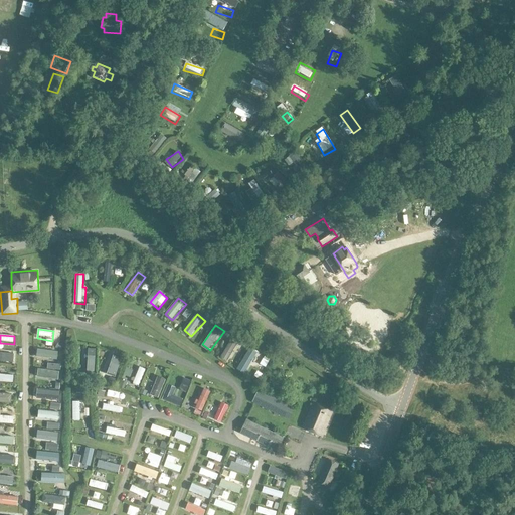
[(229,360),(239,346),(231,340),(221,355),(229,360)]
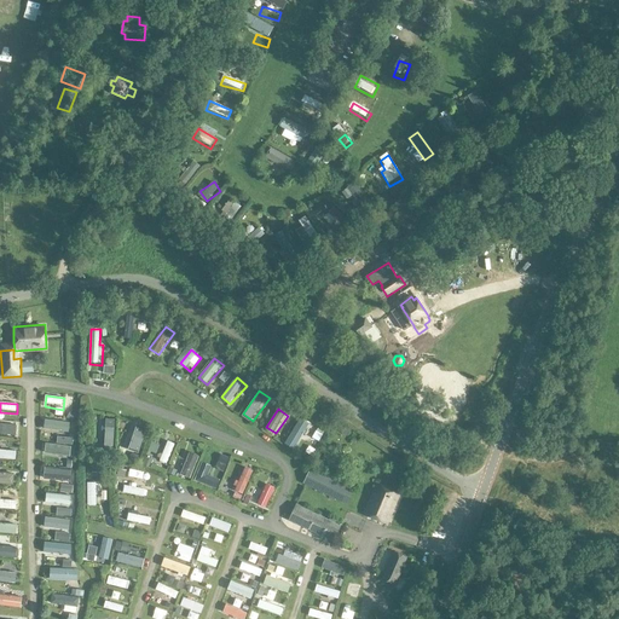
[(288,431),(294,421),(288,417),(282,427),(288,431)]
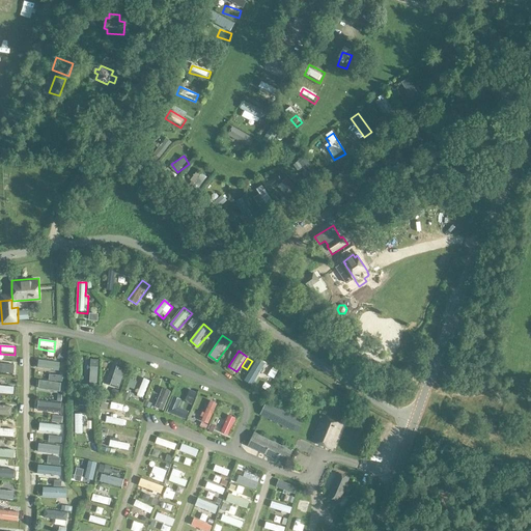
[(257,359),(246,376),(254,382),(266,364),(257,359)]
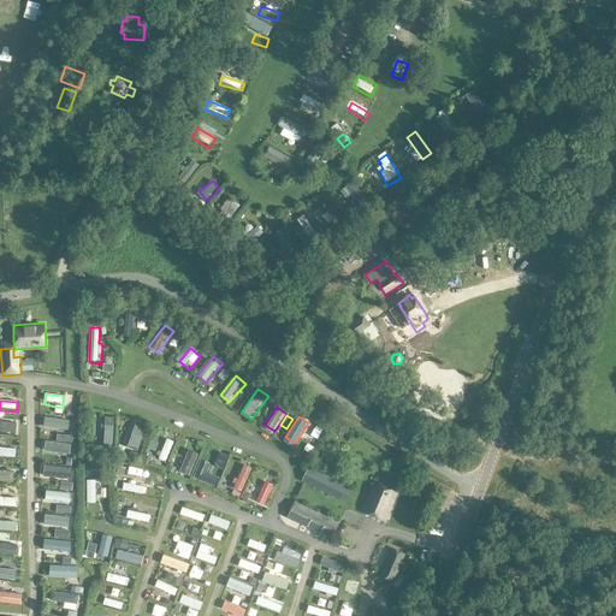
[(69,420),(45,419),(45,432),(69,432),(69,420)]
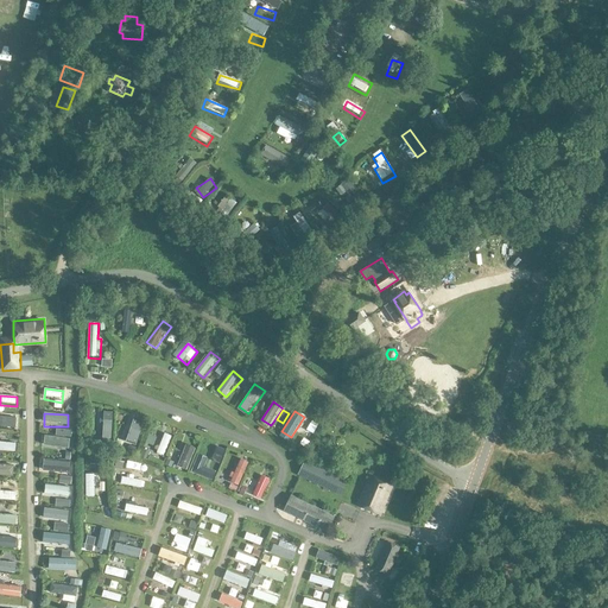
[(0,428),(17,429),(17,417),(0,417),(0,428)]
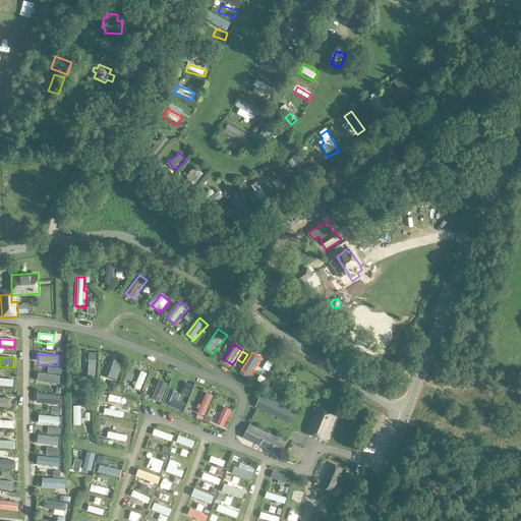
[(117,381),(122,360),(113,358),(109,380),(117,381)]
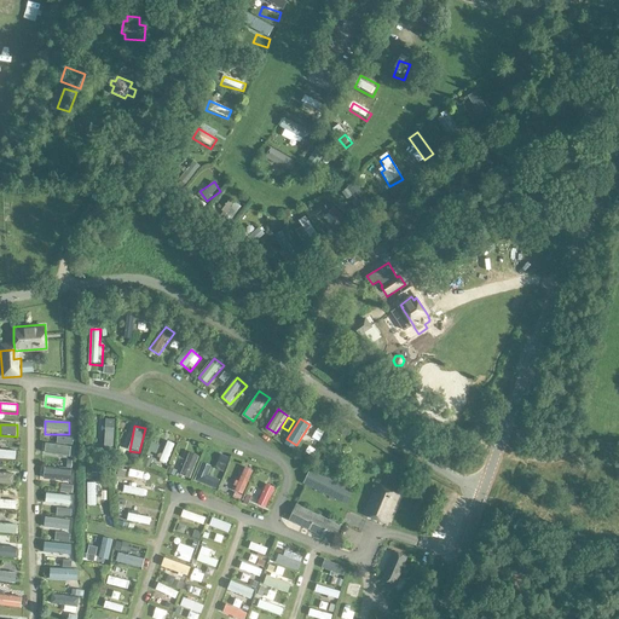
[(167,466),(177,444),(168,440),(158,462),(167,466)]
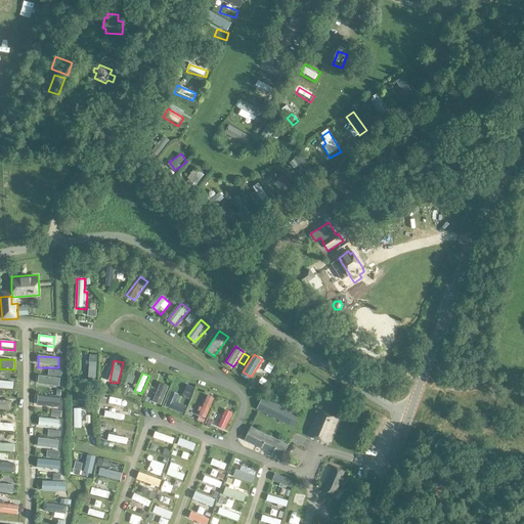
[(126,384),(135,385),(135,377),(127,376),(126,384)]
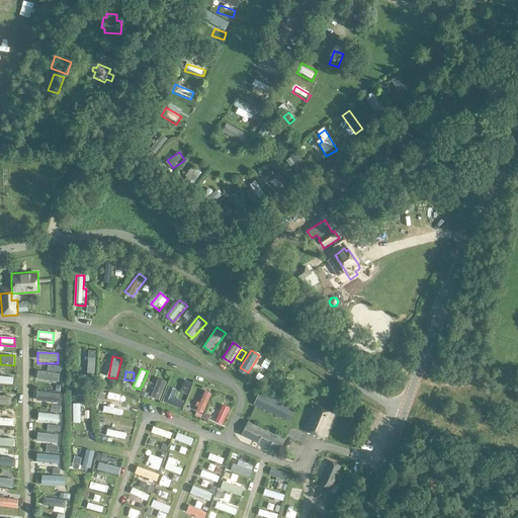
[(60,374),(37,373),(37,381),(60,382),(60,374)]
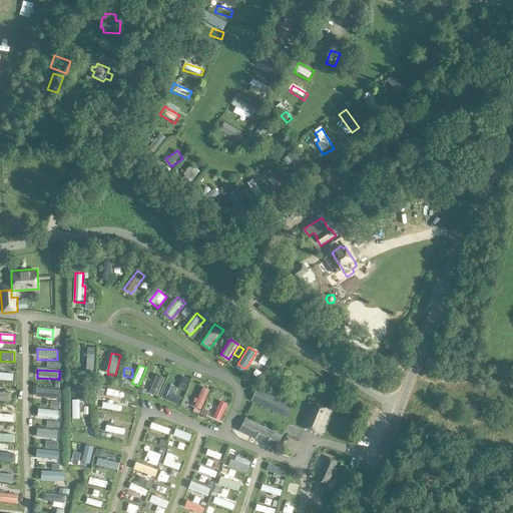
[(0,373),(0,383),(14,384),(14,374),(0,373)]
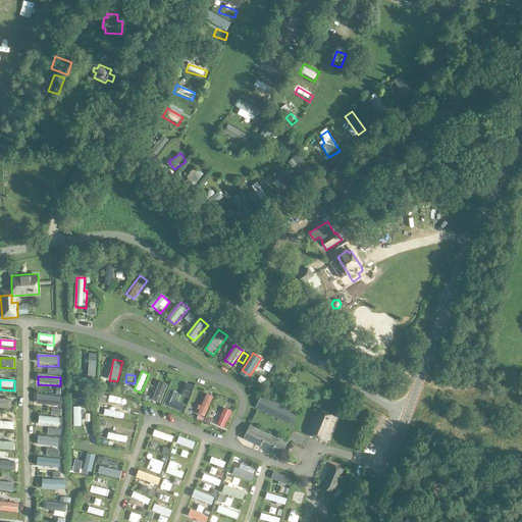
[(152,401),(161,404),(167,383),(159,381),(152,401)]
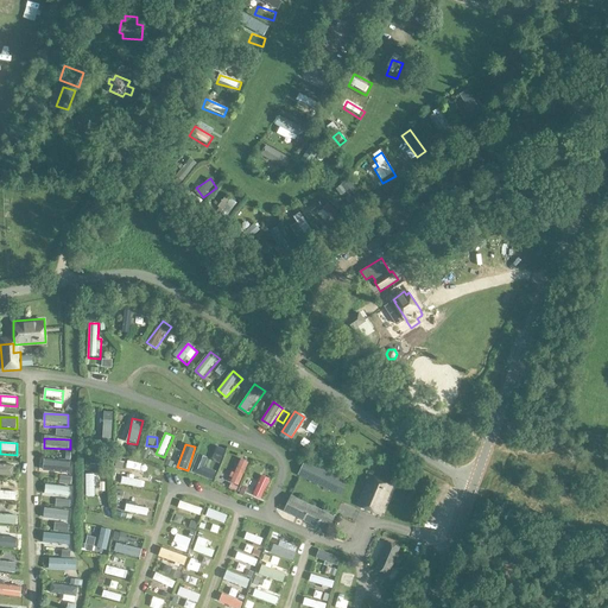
[(211,481),(215,470),(204,468),(207,458),(197,455),(192,475),(211,481)]
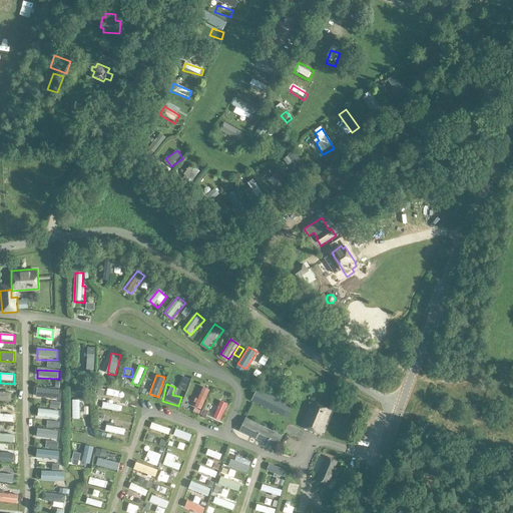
[(195,398),(194,408),(205,409),(207,389),(201,388),(200,398),(195,398)]
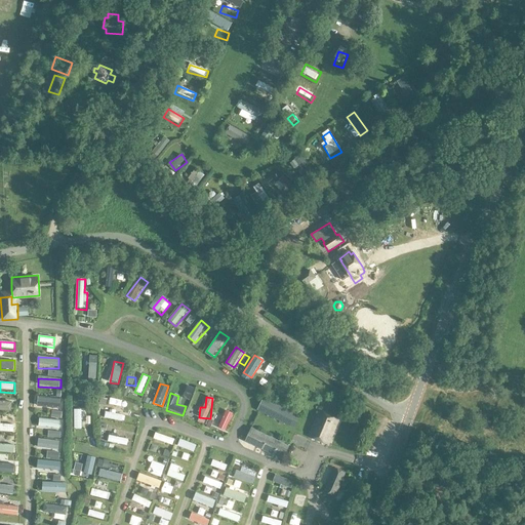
[(265,398),(258,410),(285,423),(293,428),(298,417),(290,413),(291,411),(265,398)]
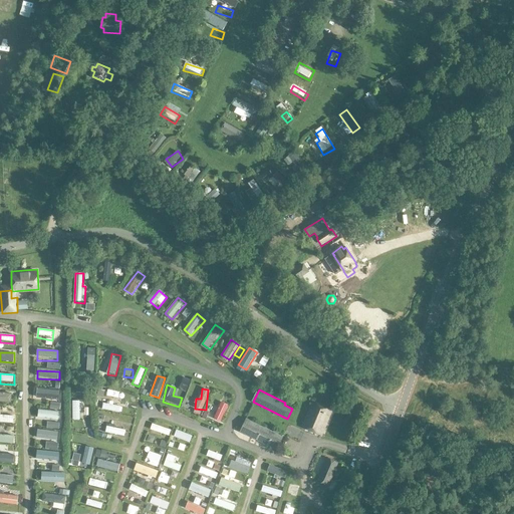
[(36,391),(36,402),(59,402),(59,391),(36,391)]
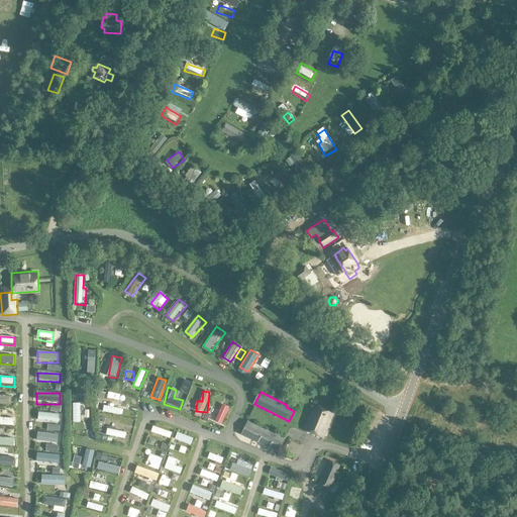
[(120,401),(120,394),(109,393),(108,400),(120,401)]
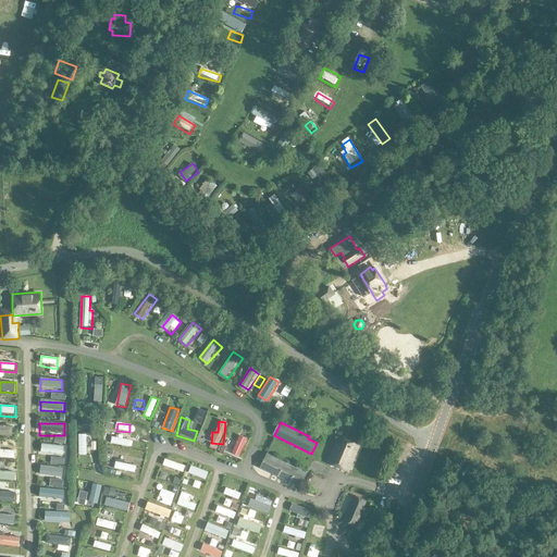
[(0,437),(13,438),(13,426),(0,425),(0,437)]
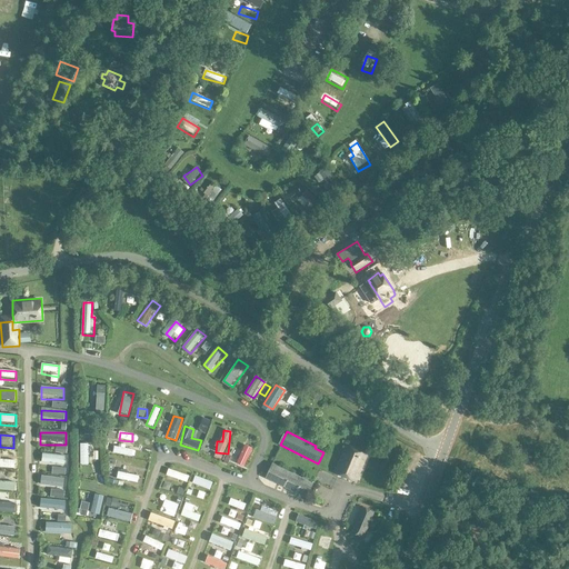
[(90,466),(90,443),(80,443),(81,466),(90,466)]
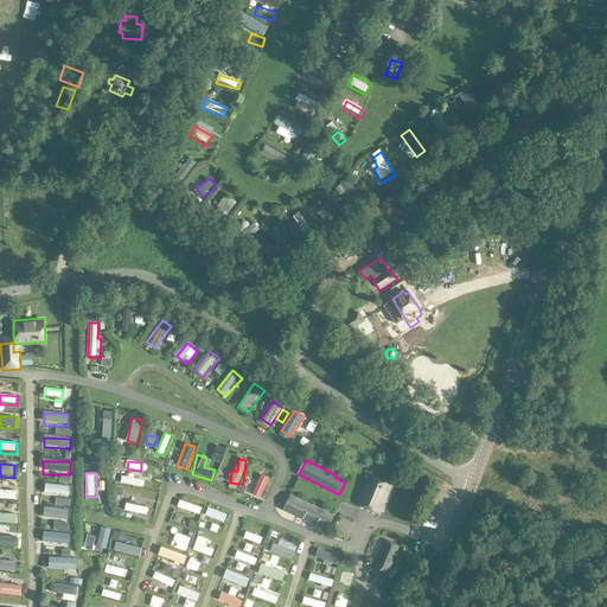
[(251,497),(261,502),(270,479),(261,474),(251,497)]
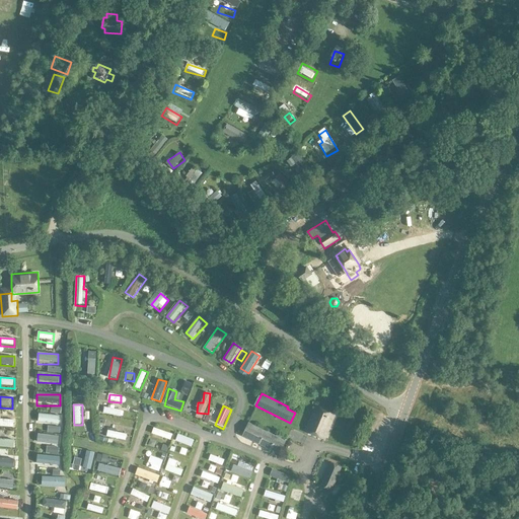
[(115,410),(115,406),(103,406),(103,417),(121,417),(122,410),(115,410)]
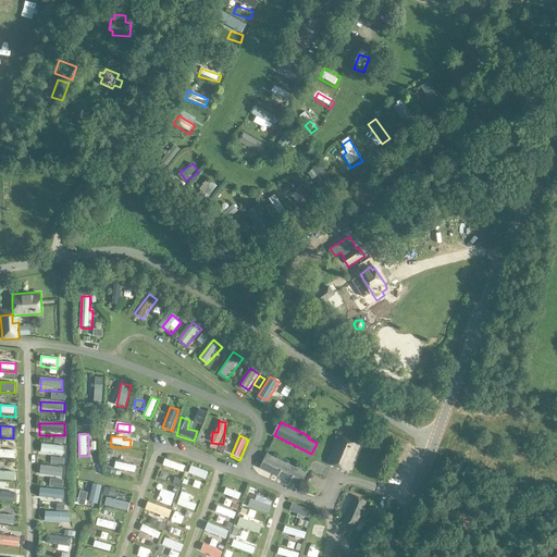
[(329,462),(349,471),(360,445),(339,436),(329,462)]
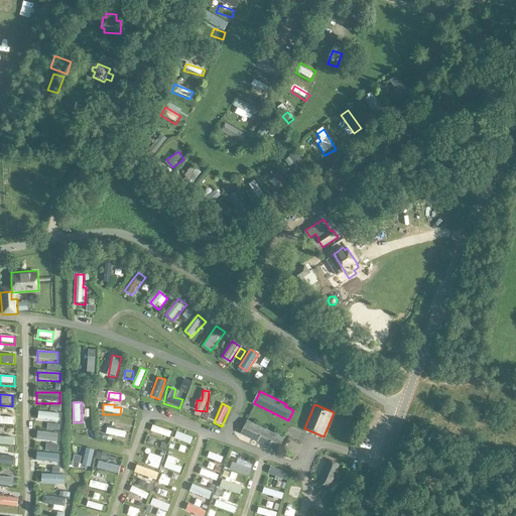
[(37,413),(38,423),(59,422),(58,412),(37,413)]
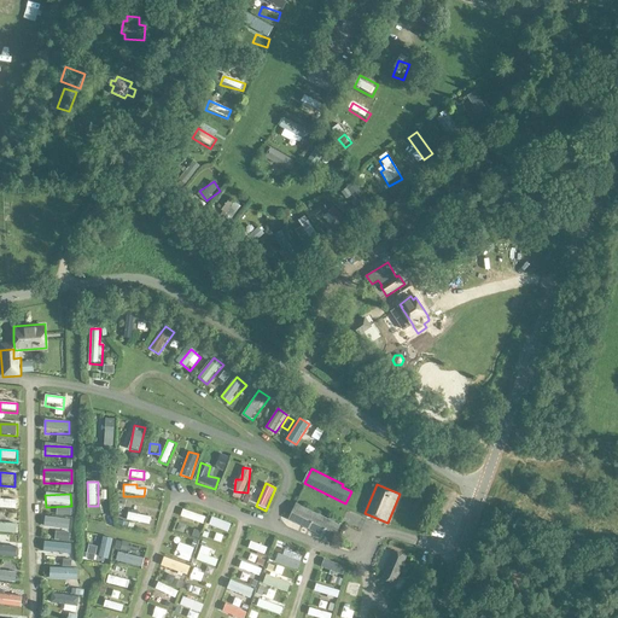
[(0,512),(17,512),(16,500),(0,499),(0,512)]
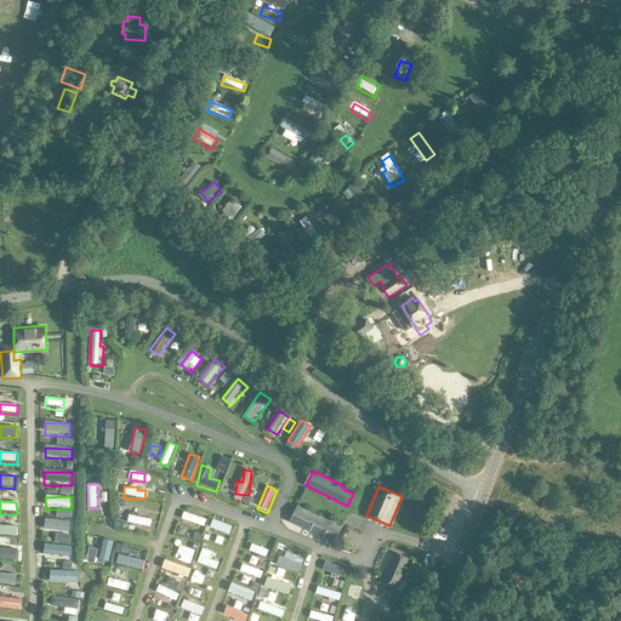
[(335,543),(342,528),(298,506),(290,522),(335,543)]
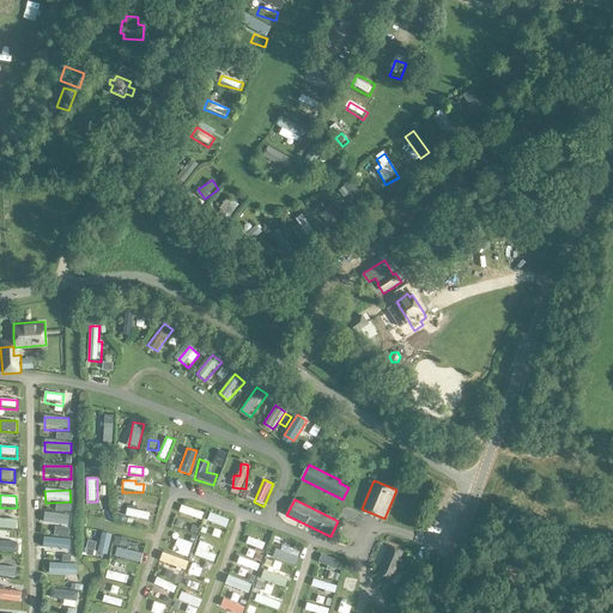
[(182,504),(178,514),(202,523),(206,514),(182,504)]
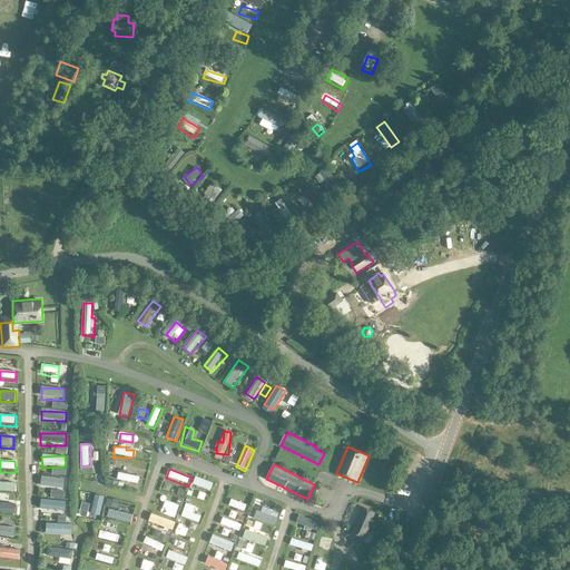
[(52,470),(52,477),(41,477),(41,490),(65,491),(65,470),(52,470)]
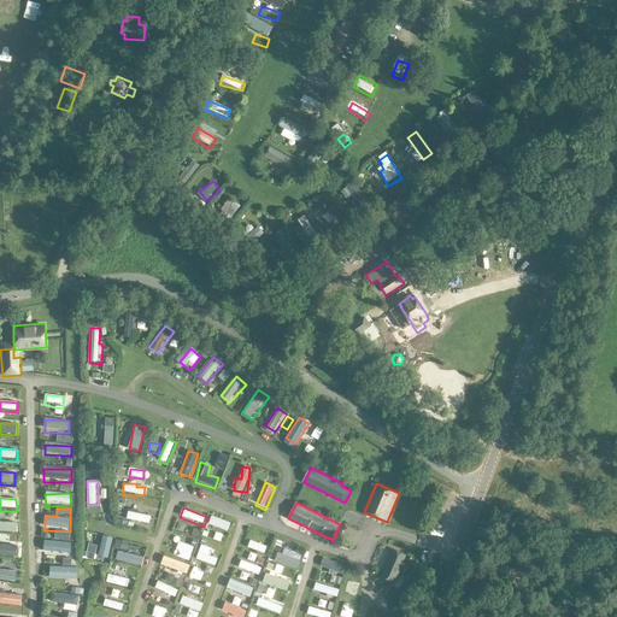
[(139,513),(139,510),(129,509),(127,522),(150,526),(151,515),(139,513)]
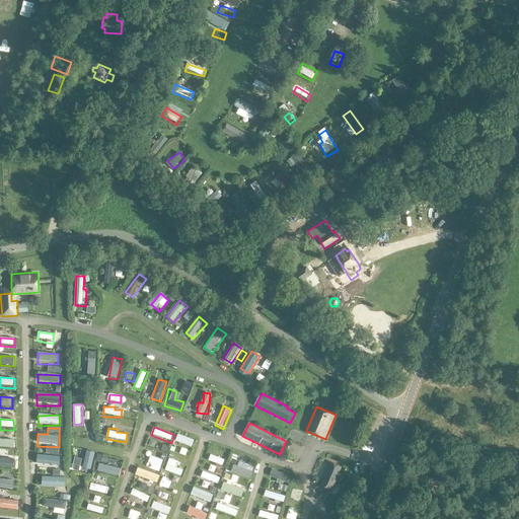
[(175,442),(192,450),(196,441),(179,434),(175,442)]
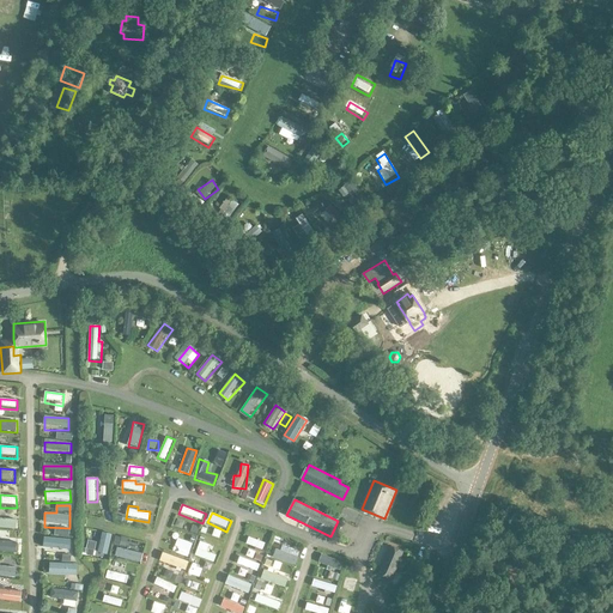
[(0,519),(0,529),(16,530),(16,520),(0,519)]
